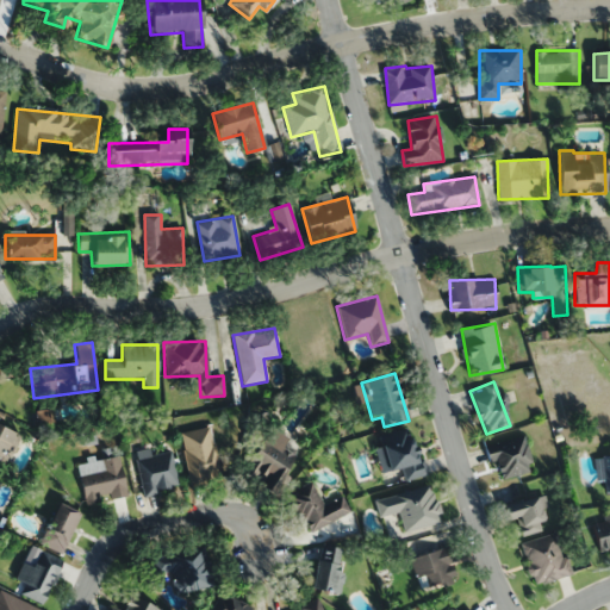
[(292,434),(319,409),(307,396),(280,421),(292,434)]
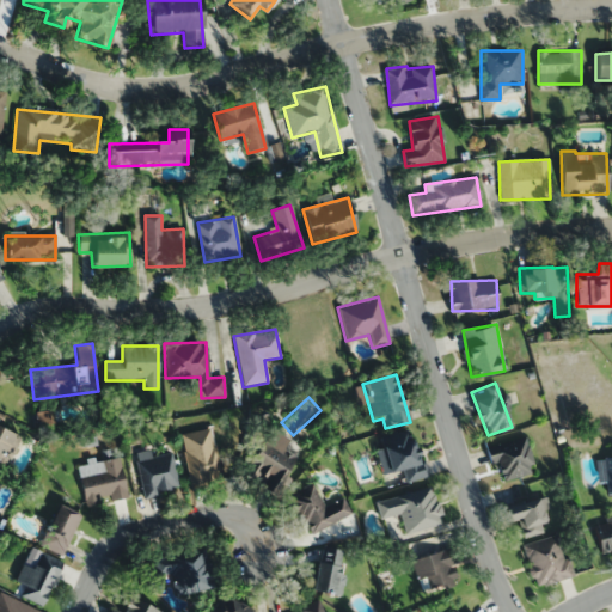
[(0,428),(0,422),(1,421),(0,420),(0,465),(5,467),(18,436),(0,428)]
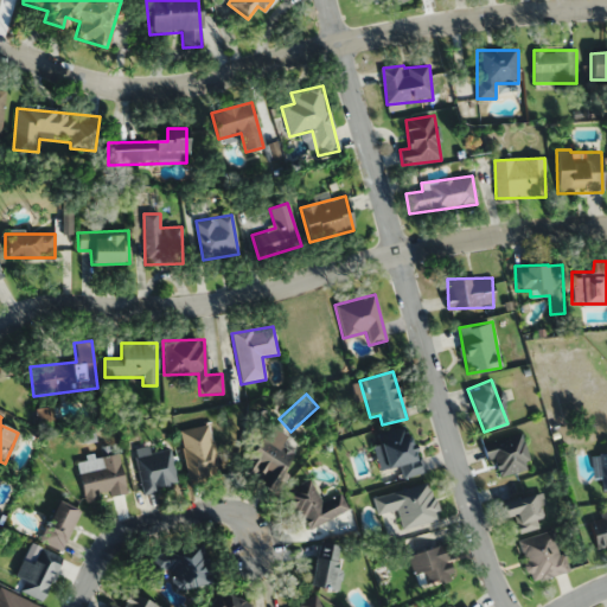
[(208,426),(178,433),(191,483),(221,474),(208,426)]
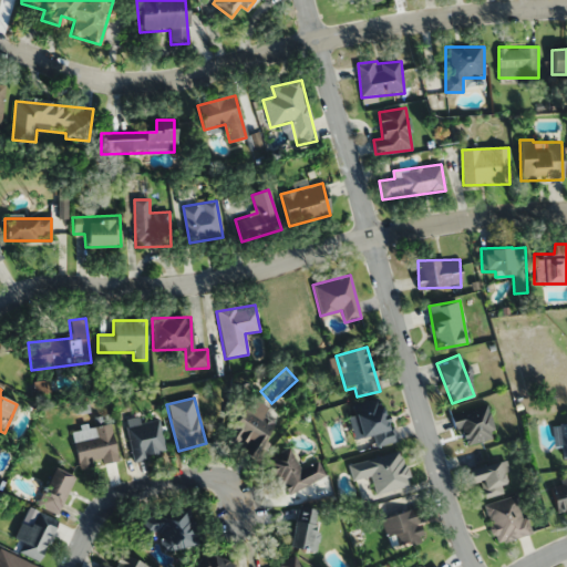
[(357,441),(373,435),(377,446),(397,441),(393,426),(388,428),(379,398),(347,408),(357,441)]
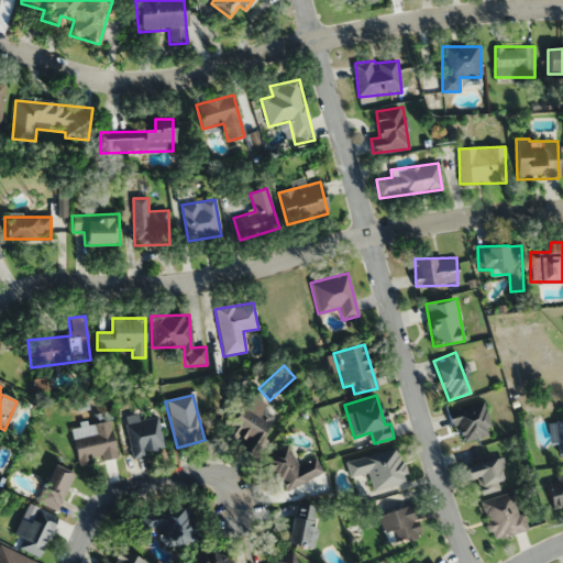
[(449,411),(457,443),(492,434),(483,401),(449,411)]
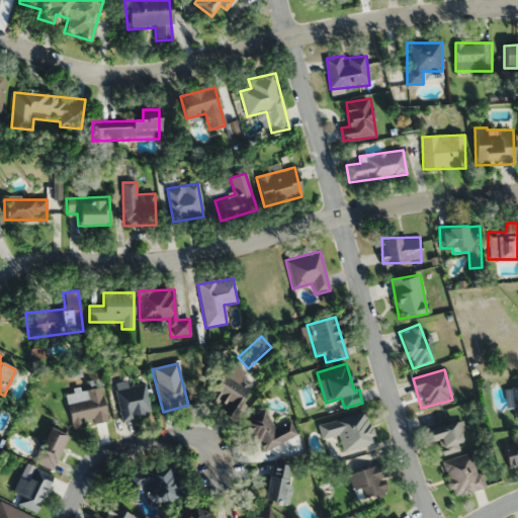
[(204,401),(231,421),(251,395),(224,374),(204,401)]
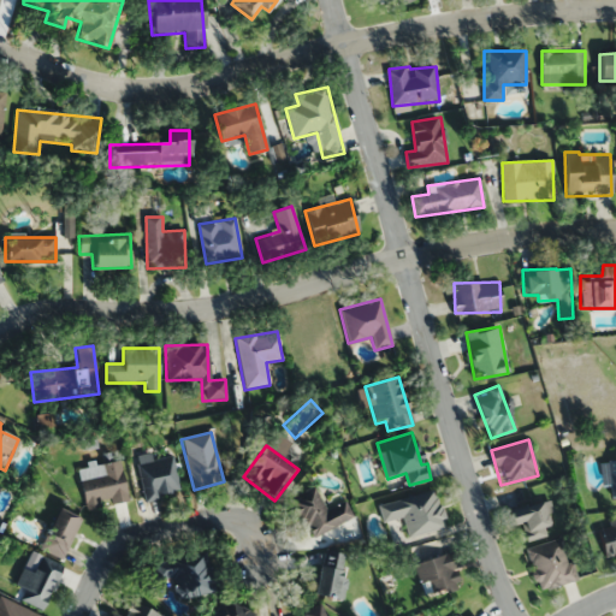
[(143,502),(179,496),(172,452),(136,458),(143,502)]
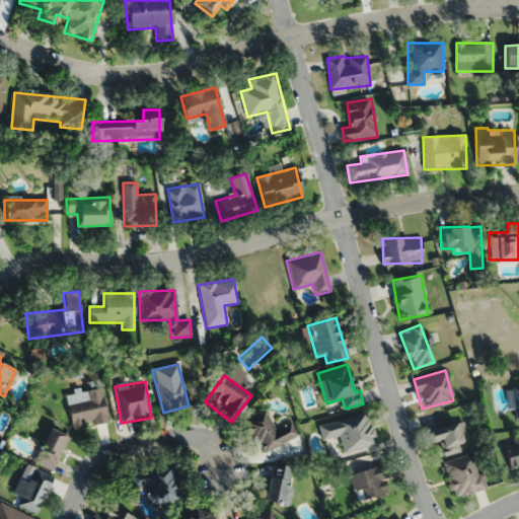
[(518,387),(510,389),(514,420),(518,419),(518,387)]
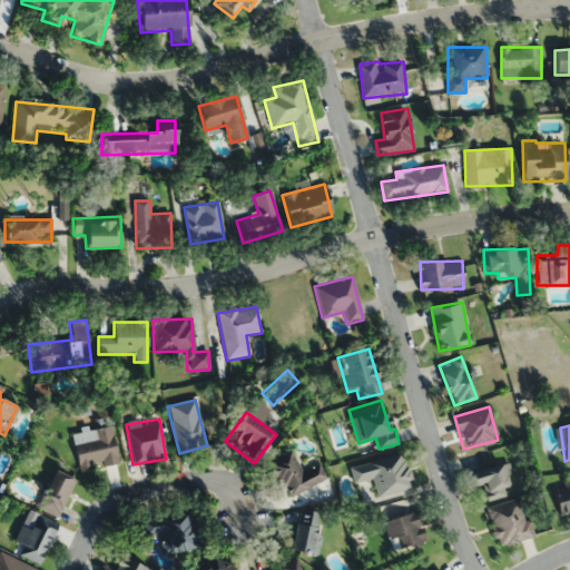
[(101,467),(117,463),(110,428),(72,434),(78,465),(100,462),(101,467)]
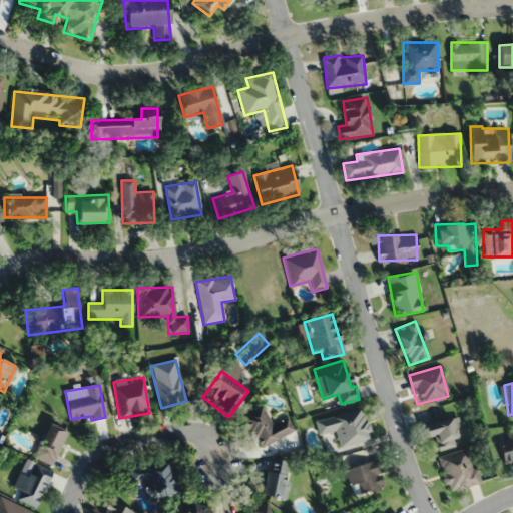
[(259,449),(295,432),(287,417),(271,424),(264,407),(243,416),(259,449)]
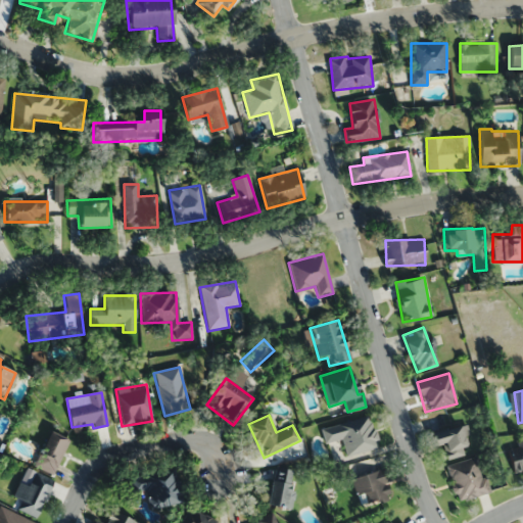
[(378,447),(370,416),(321,428),(325,444),(342,439),(346,456),(378,447)]
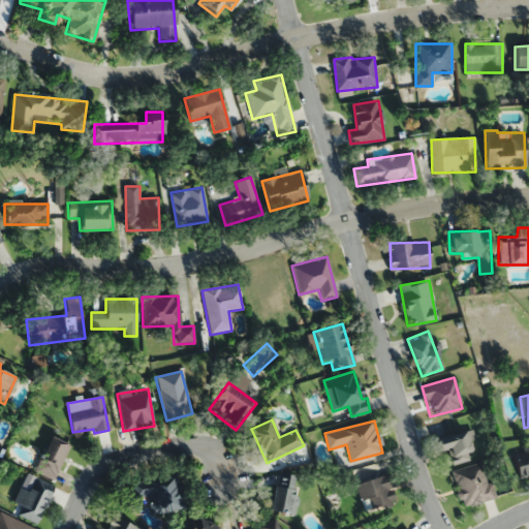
[(434,435),(435,452),(449,450),(450,463),(469,462),(468,433),(434,435)]
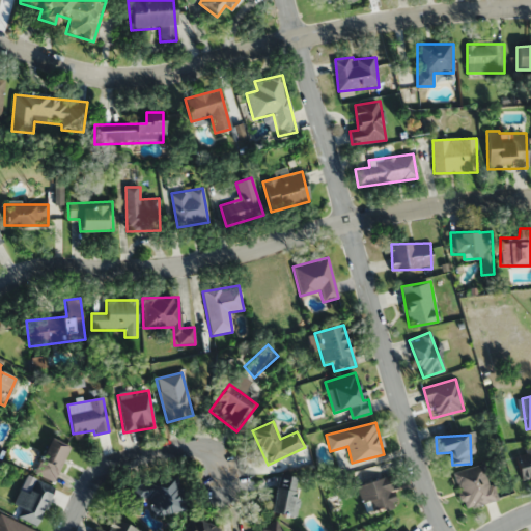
[(32,472),(53,482),(70,446),(49,437),(32,472)]
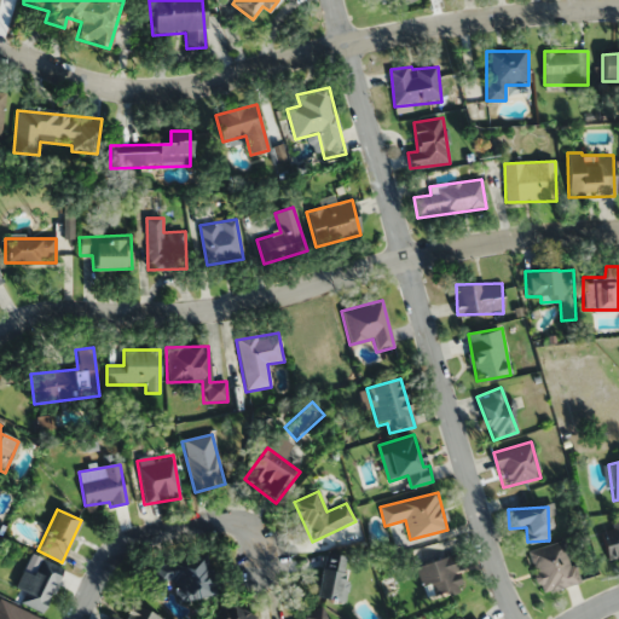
[(608,560),(618,556),(618,527),(601,532),(608,560)]
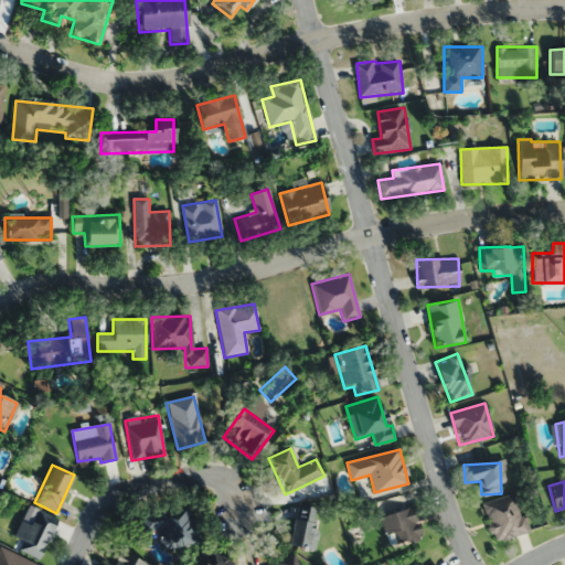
[(482,503),(493,542),(528,532),(516,493),(482,503)]
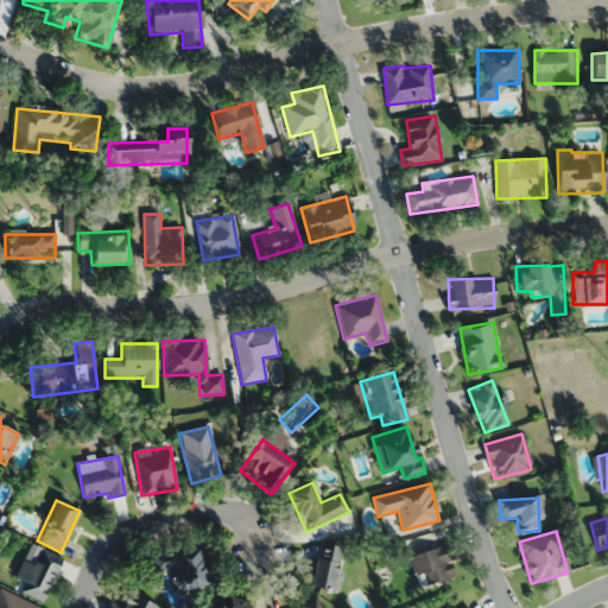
[(152,561),(157,572),(171,568),(178,587),(215,572),(202,540),(152,561)]
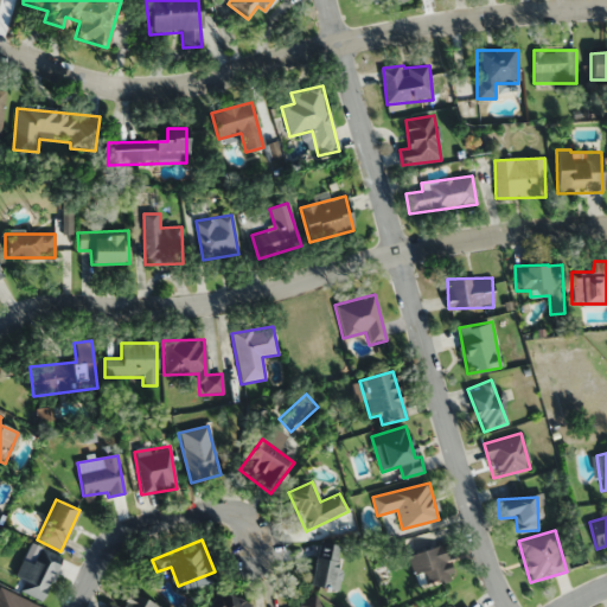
[(337,547),(318,543),(310,586),(338,592),(343,570),(333,568),(337,547)]
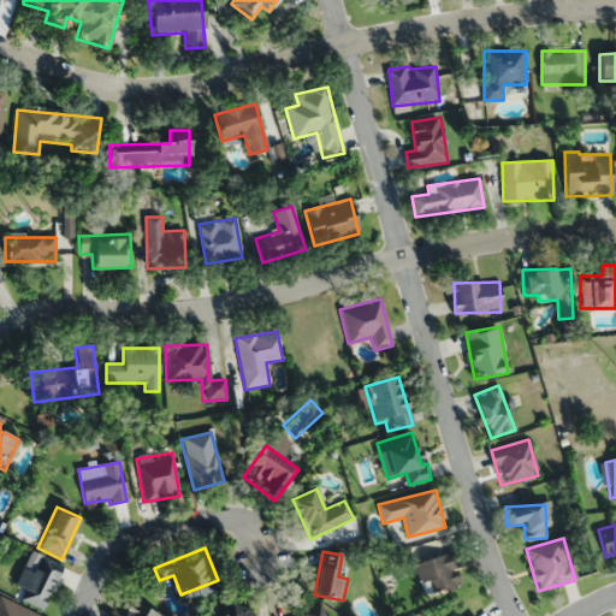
[(414,563),(424,596),(466,584),(456,551),(414,563)]
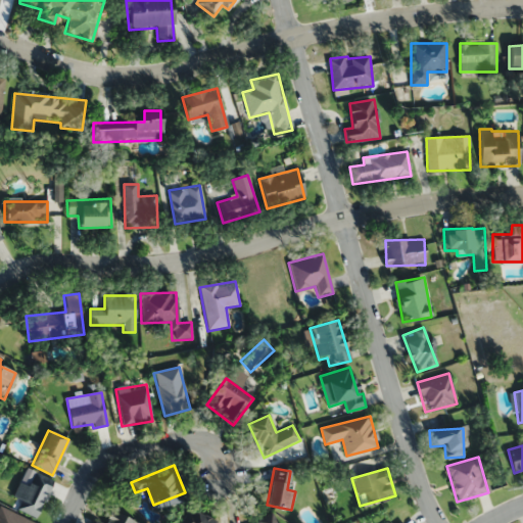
[(16,508),(35,517),(52,482),(34,473),(28,483),(20,480),(12,495),(20,501),(16,508)]
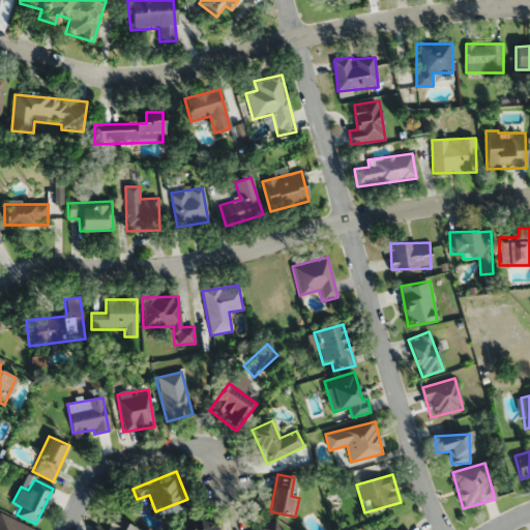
[(0,529),(34,529),(35,529),(0,513),(0,529)]
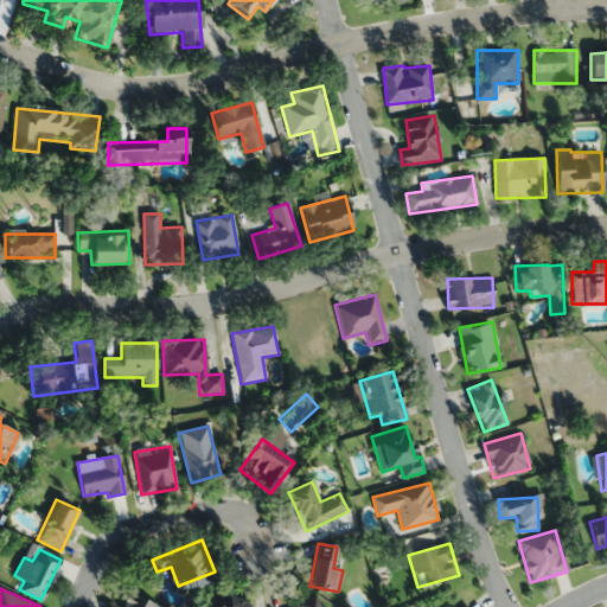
[(248,606),(249,606),(218,590),(209,606),(248,606)]
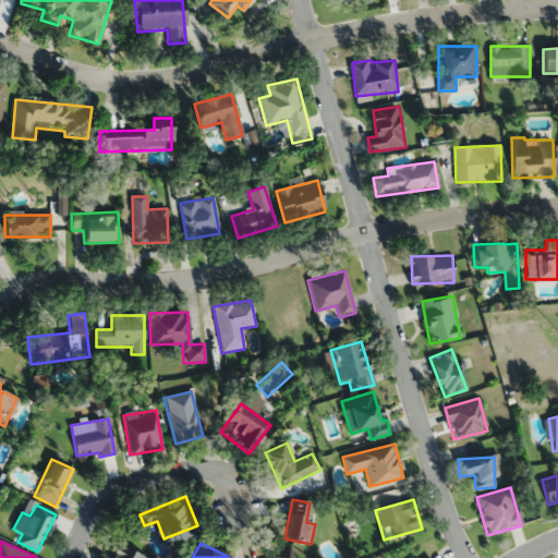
[(143,557),(118,544),(109,557),(143,557)]
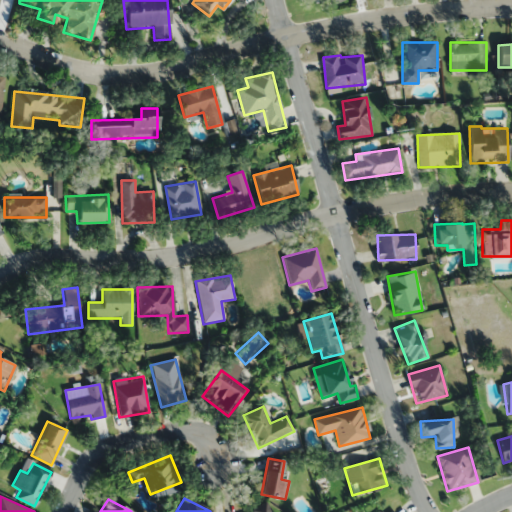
[(270,511),(264,503),(250,511),(270,511)]
